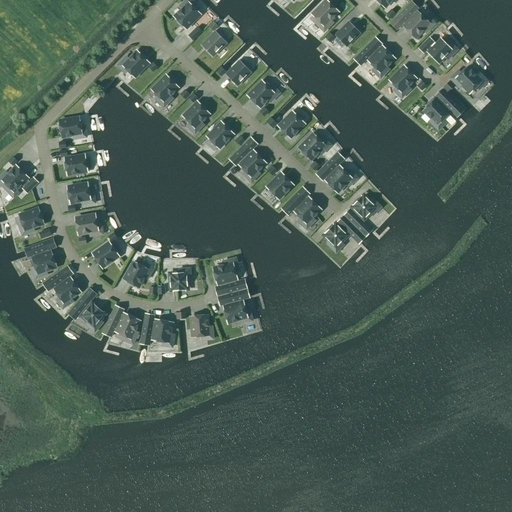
[(186,0),(180,7),(183,10),(175,17),(186,29),(200,15),(194,8),(197,6),(191,0),(186,0)]
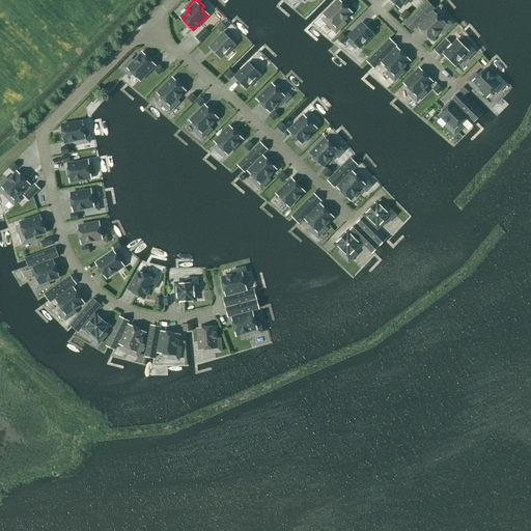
[(336,33),(345,24),(342,21),(351,12),(339,1),(324,16),(331,22),(328,25),(336,33)]
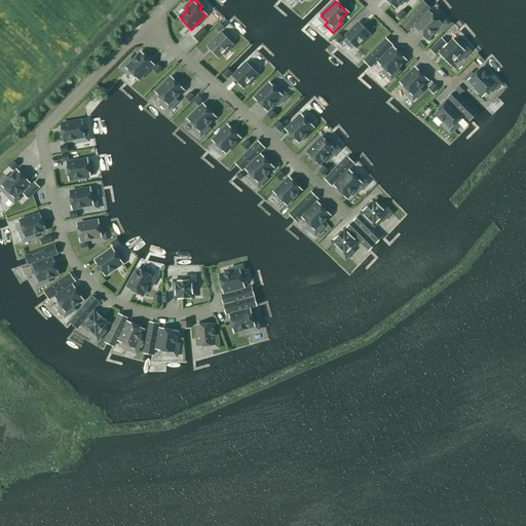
[(423,2),(402,25),(408,31),(414,24),(416,26),(415,28),(426,39),(435,31),(438,34),(447,25),(439,16),(436,20),(429,13),(427,14),(425,12),(429,9),(423,2)]
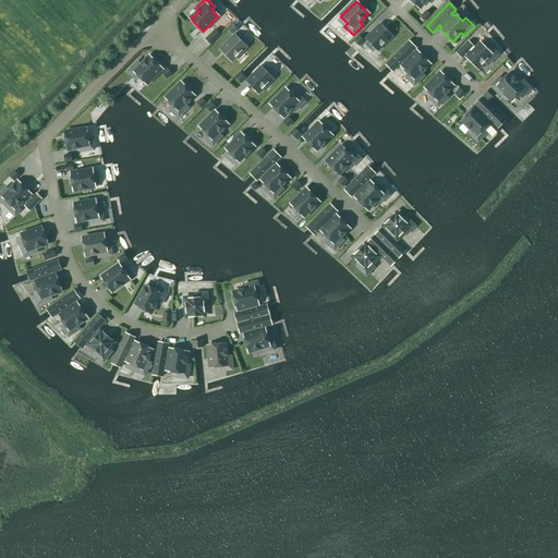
[(426,11),(421,16),(427,22),(433,16),(426,11)]
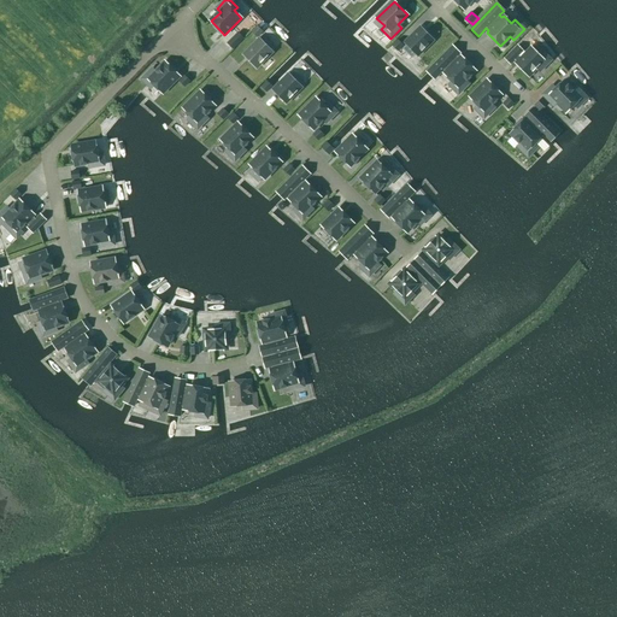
[(257,27),(251,33),(257,39),(264,33),(258,27),(257,27)]
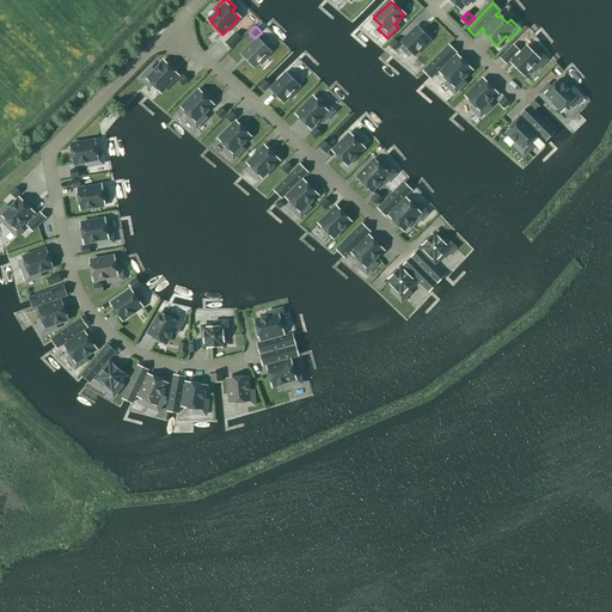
[(414,55),(429,40),(417,28),(402,43),(414,55)]
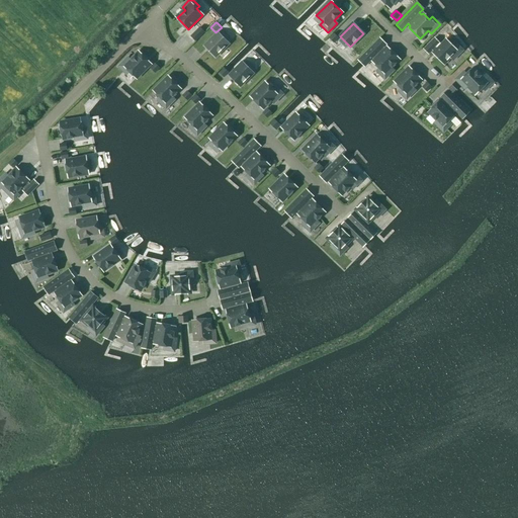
[(199,27),(190,36),(195,41),(205,32),(199,27)]
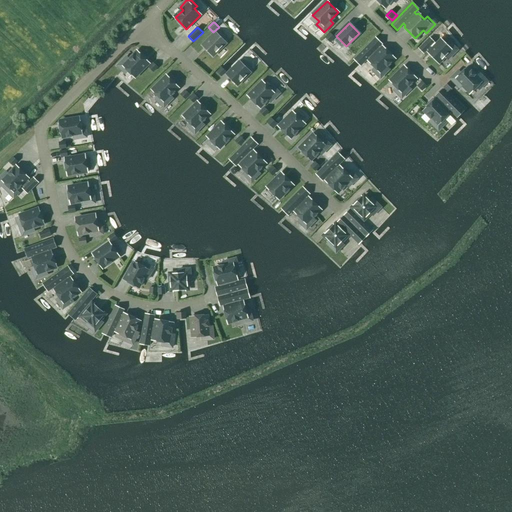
[(216,33),(203,46),(213,56),(226,43),(216,33)]
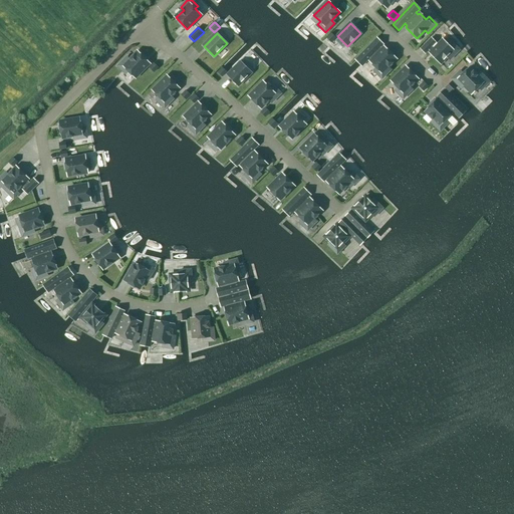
[(331,33),(326,38),(331,43),(336,39),(331,33)]
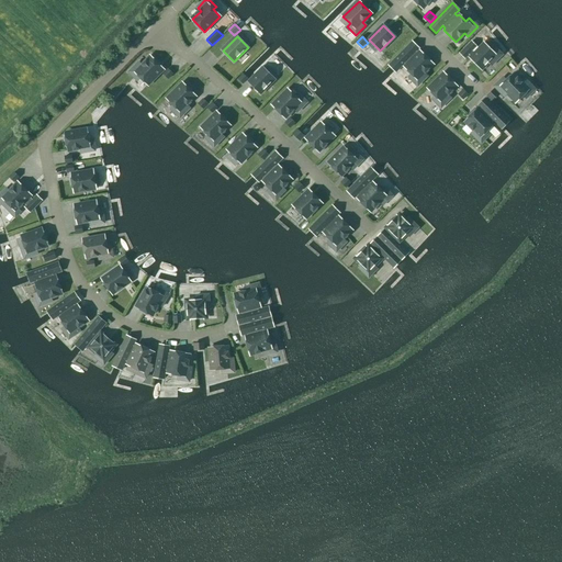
[(419,49),(412,42),(389,66),(396,72),(404,64),(406,66),(405,68),(412,75),(408,78),(417,87),(427,76),(425,74),(433,65),(420,52),(418,54),(416,52),(419,49)]
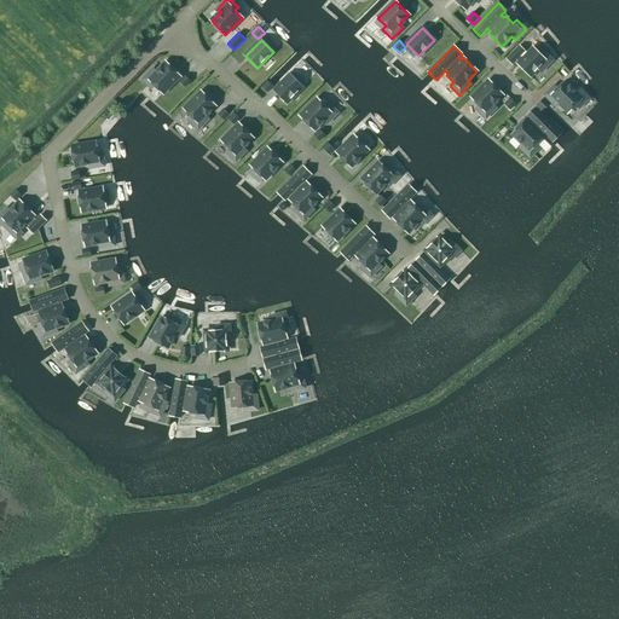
[(520,46),(507,59),(512,65),(516,61),(519,63),(518,64),(530,76),(538,69),(542,71),(553,61),(543,51),(539,55),(533,48),(528,55),(524,59),(520,57),(525,52),(520,46)]
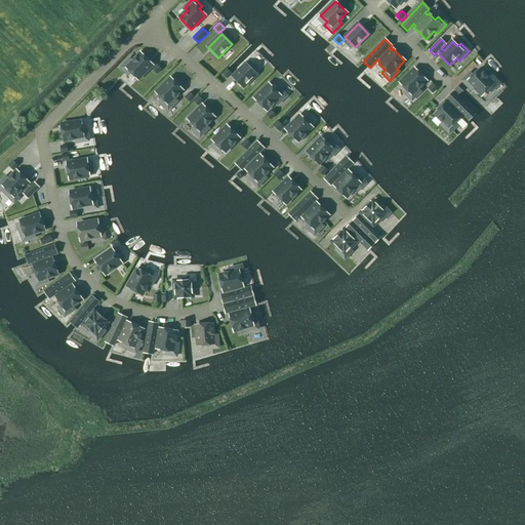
[(132,62),(130,58),(120,68),(128,76),(131,73),(138,80),(153,65),(140,53),(132,62)]
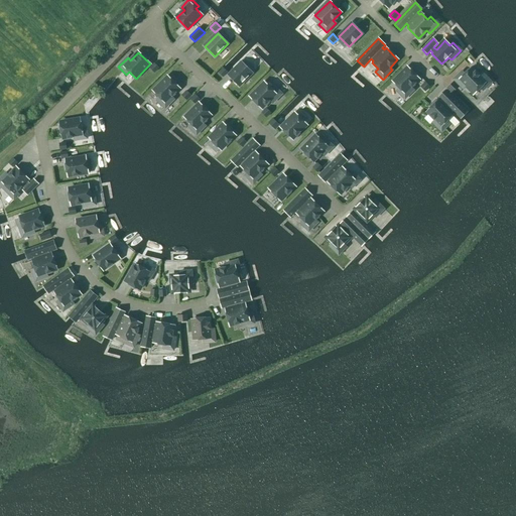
[(242,62),(229,76),(239,86),(252,73),(242,62)]
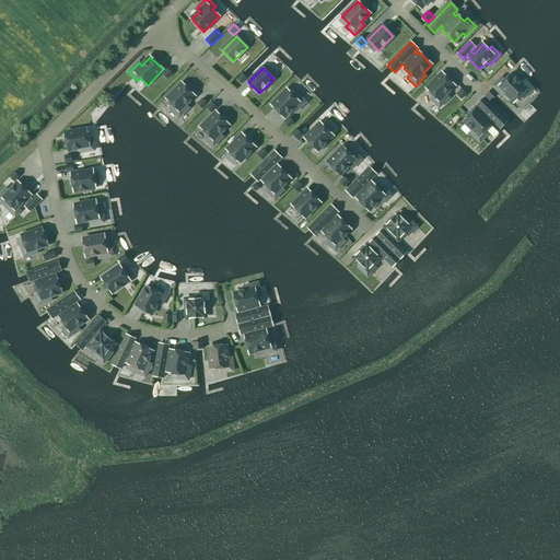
[(168,69),(163,73),(163,74),(167,79),(173,74),(168,69)]
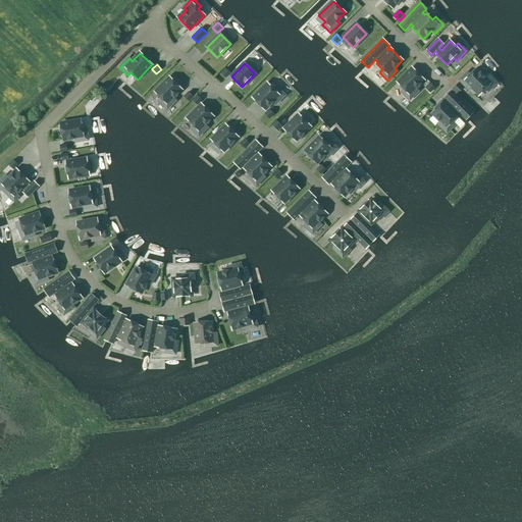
[(409,101),(419,91),(416,88),(424,81),(412,68),(398,83),(404,90),(401,92),(409,101)]
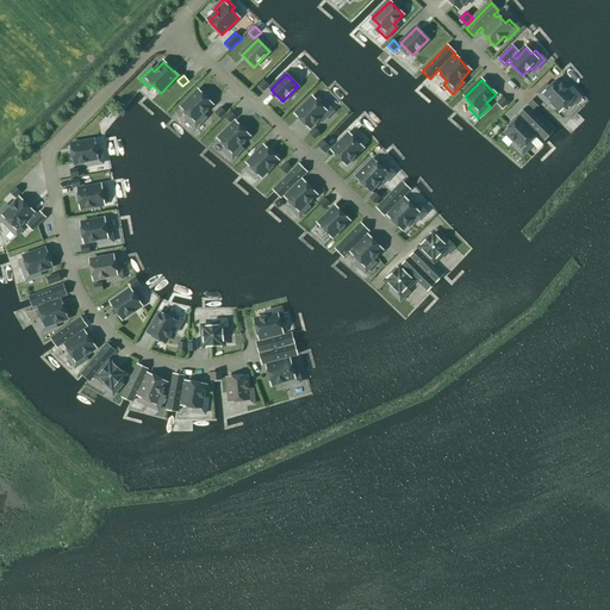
[(545,95),(541,99),(547,105),(551,101),(560,111),(567,104),(571,107),(580,98),(570,87),(566,89),(556,80),(551,87),(543,94),(545,95)]
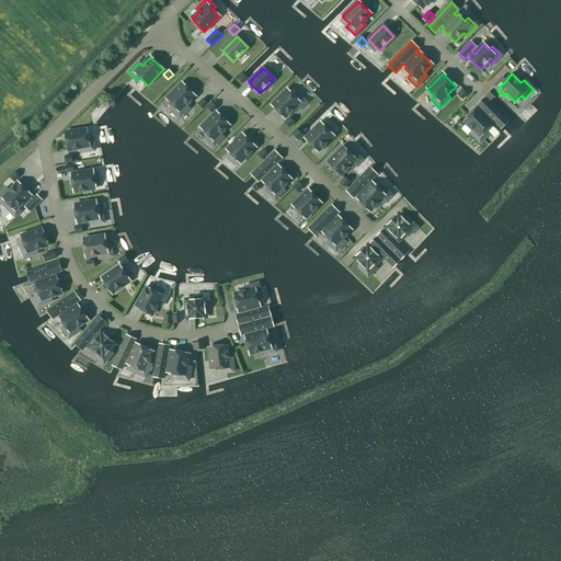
[(242,75),(237,80),(242,84),(248,80),(242,75)]
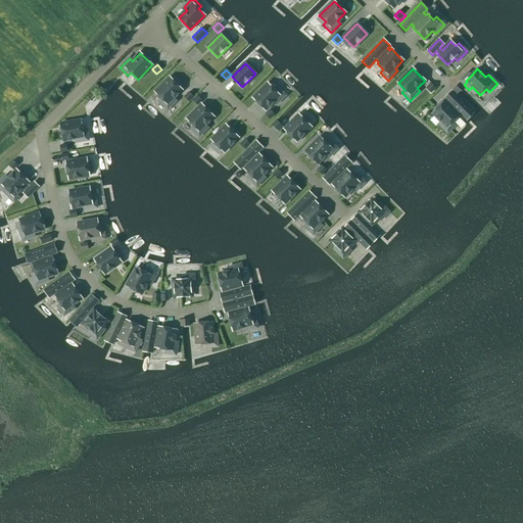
[(171,78),(155,92),(161,99),(159,102),(168,110),(177,101),(174,98),(182,90),(171,78)]
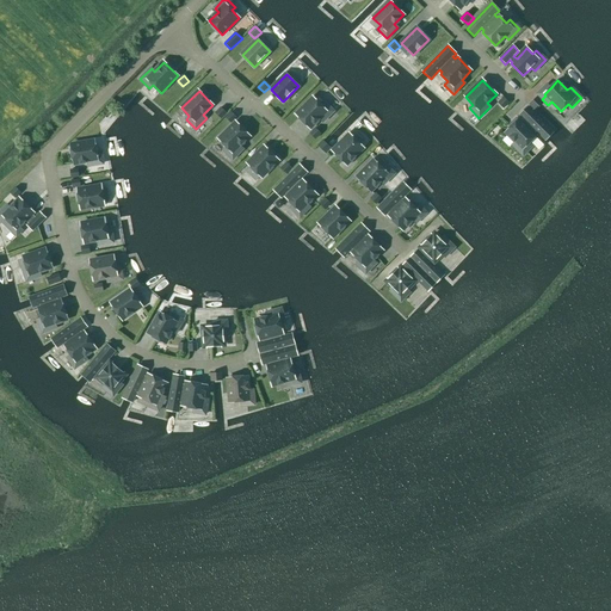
[(503,97),(498,104),(504,110),(510,104),(503,97)]
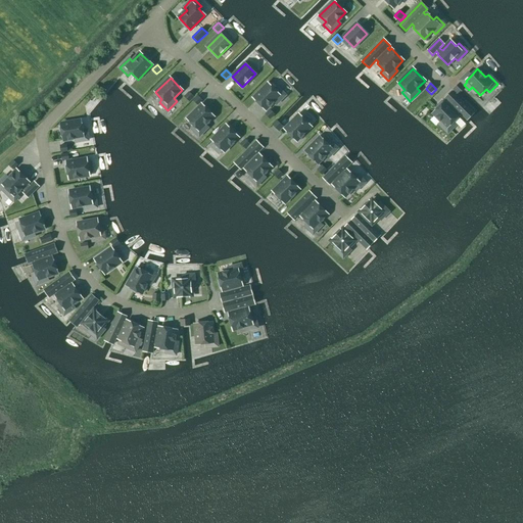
[(460,83),(453,90),(457,94),(465,87),(460,83)]
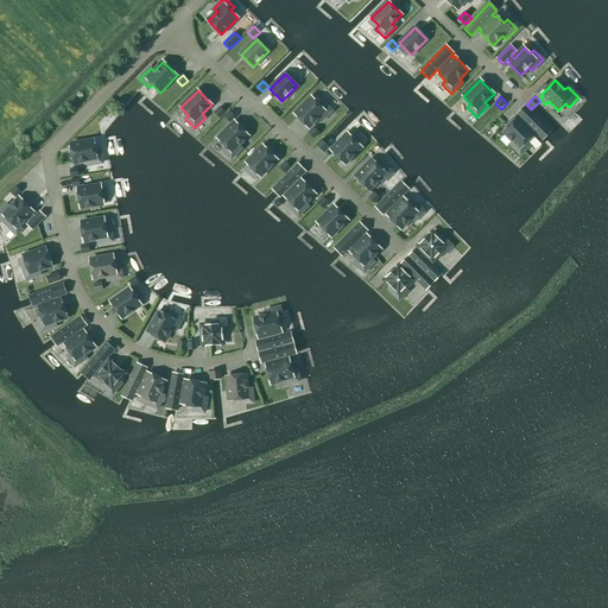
[(311,97),(295,114),(309,128),(318,119),(321,122),(333,112),(323,102),(320,105),(311,97)]
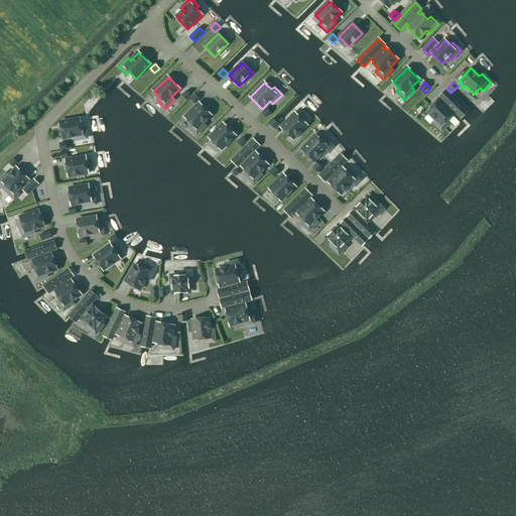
[(187,91),(181,96),(185,101),(191,95),(187,91)]
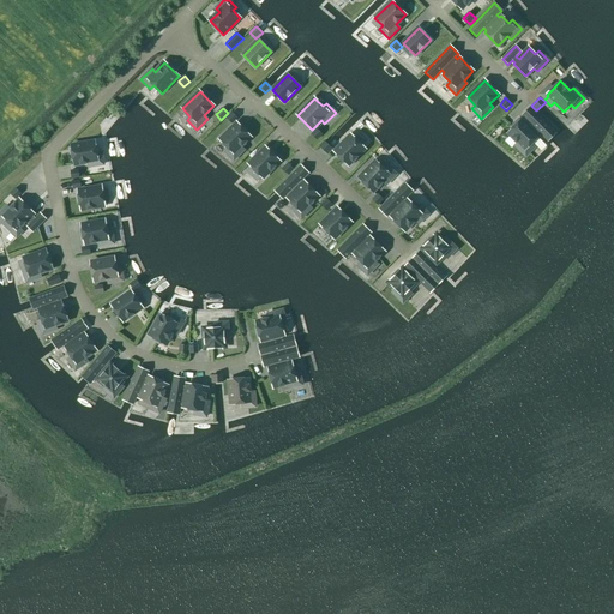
[(555,133),(530,108),(523,115),(527,119),(524,121),(522,119),(509,133),(518,143),(515,146),(525,157),(535,148),(531,144),(540,137),(537,134),(540,132),(548,142),(555,133)]
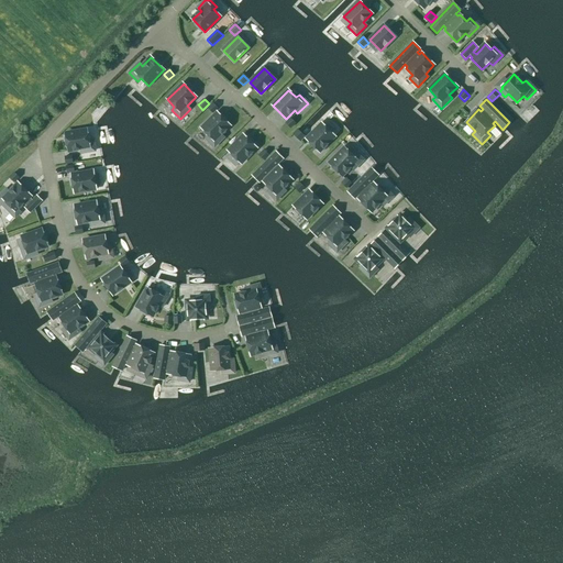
[(212,103),(208,108),(213,113),(218,109),(212,103)]
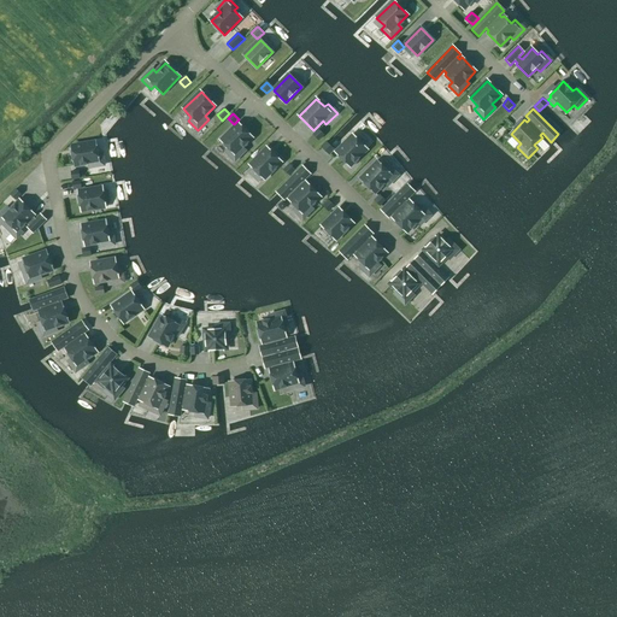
[(239,124),(221,141),(229,148),(225,152),(235,162),(246,151),(242,147),(252,137),(239,124)]
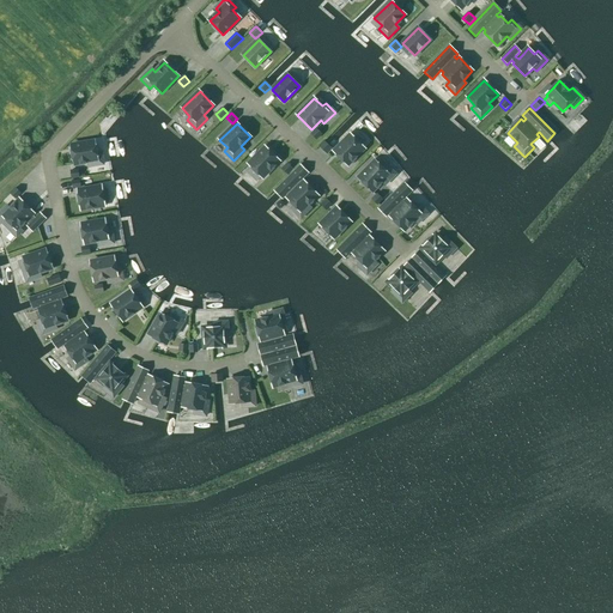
[(316,129),(310,135),(316,140),(322,134),(316,129)]
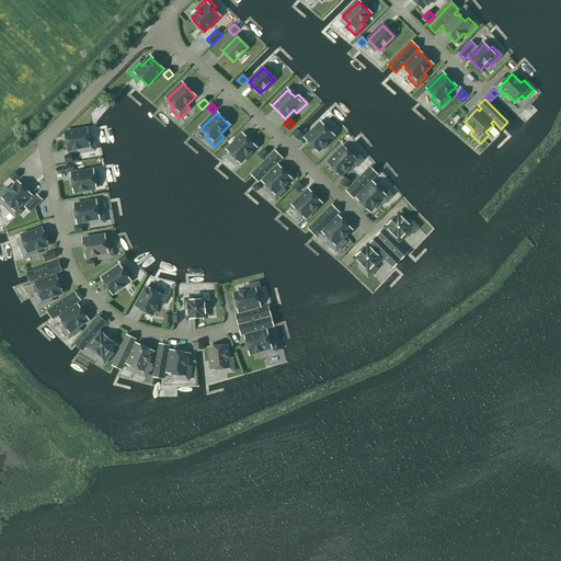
[(321,123),(306,139),(318,151),(333,136),(321,123)]
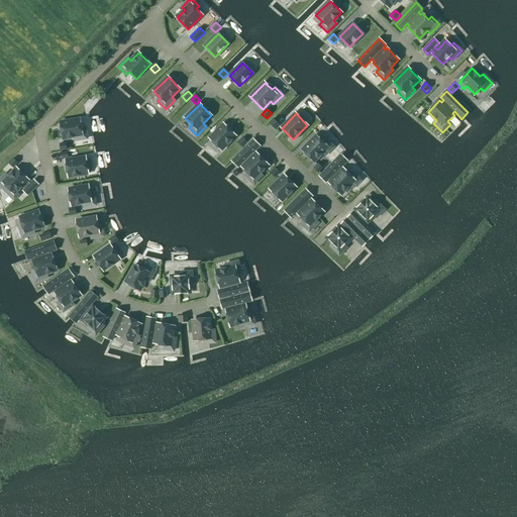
[(80,119),(60,123),(63,139),(74,137),(75,141),(87,139),(86,127),(82,128),(80,119)]
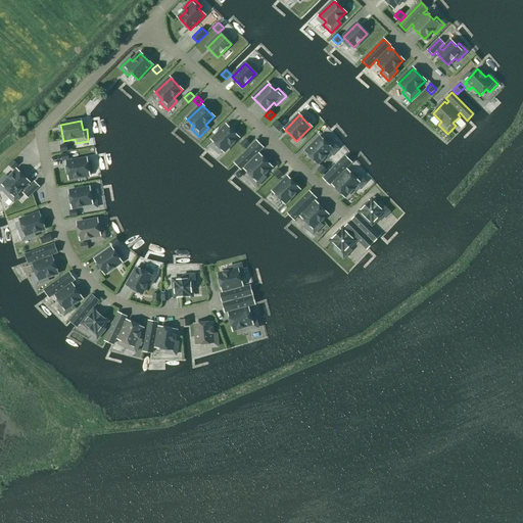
[(272,125),(272,126),(279,132),(283,128),(276,121),(273,125),(272,125)]
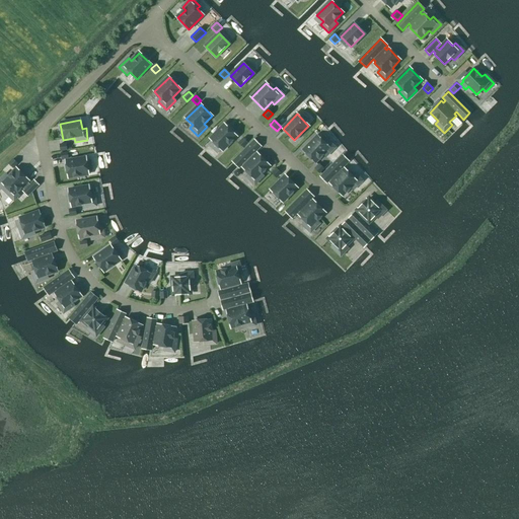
[(211,140),(208,143),(217,152),(220,149),(222,151),(236,136),(225,125),(210,139),(211,140)]
